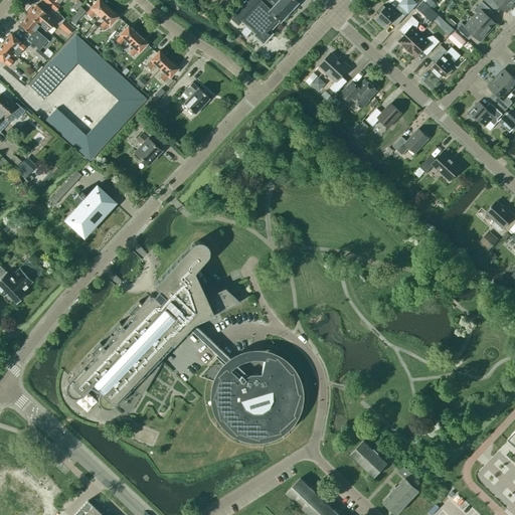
[(42,0),(55,11),(59,6),(57,4),(60,3),(63,0),(42,0)]
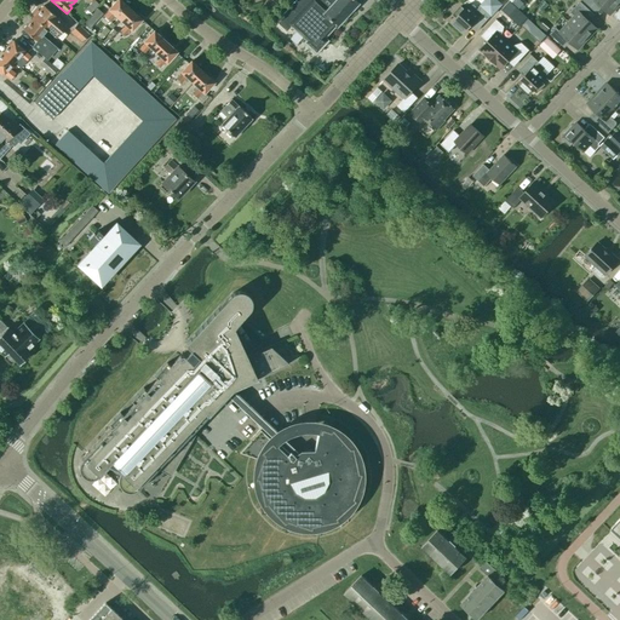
[(90,13),(98,5),(93,0),(86,10),(90,13)]
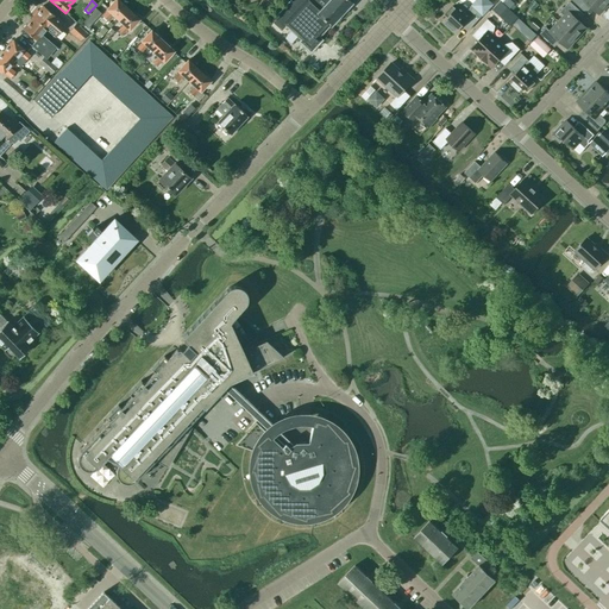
[(112,14),(118,19),(127,8),(118,0),(114,0),(107,8),(107,10),(102,16),(107,20),(112,14)]
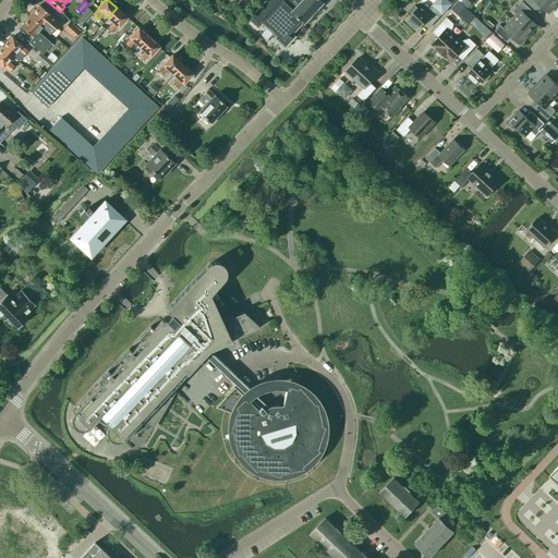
[(265,0),(247,20),(249,20),(257,27),(261,24),(276,37),(275,39),(281,46),(287,40),(289,43),(294,37),(291,35),(302,24),(323,3),(318,0),(265,0)]
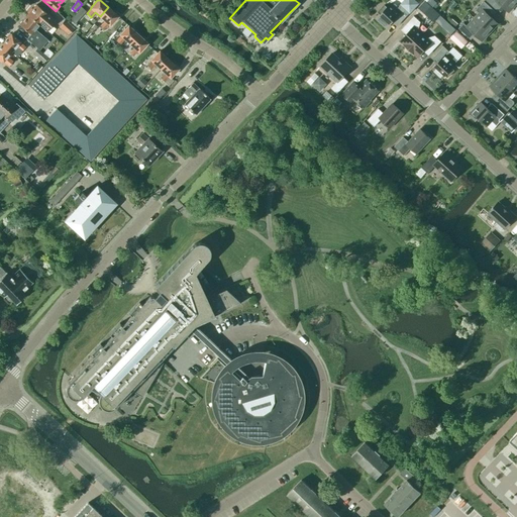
[(403,0),(400,4),(401,5),(397,9),(391,4),(387,7),(384,5),(378,12),(380,15),(377,19),(386,28),(392,21),(397,26),(410,12),(419,3),(415,0),(403,0)]
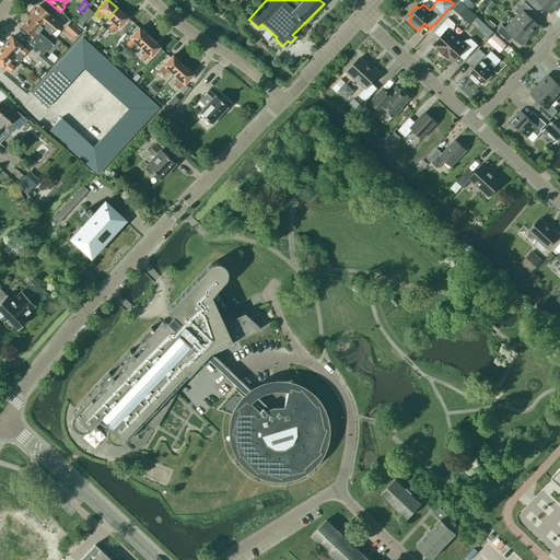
[(525,0),(536,9),(539,4),(541,4),(550,13),(559,3),(555,0),(525,0)]
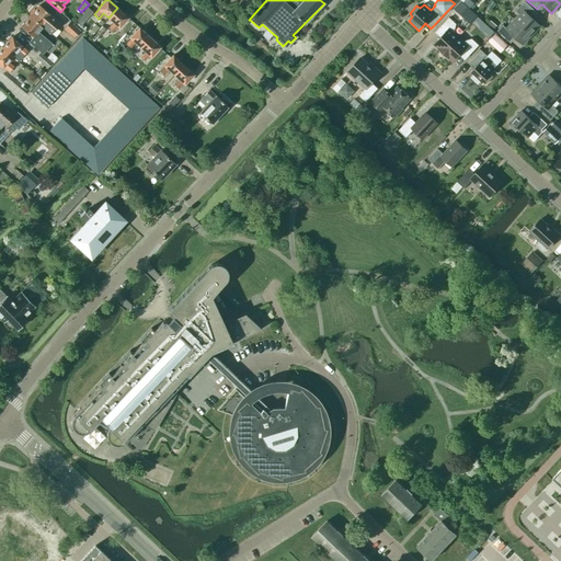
[(466,6),(461,1),(456,7),(461,11),(466,6)]
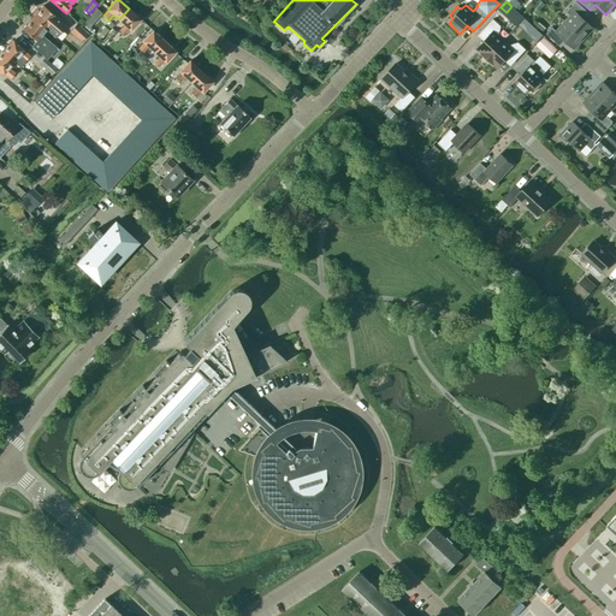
[(570,16),(566,22),(584,39),(593,28),(585,21),(584,19),(584,17),(587,12),(576,1),(567,12),(570,16)]
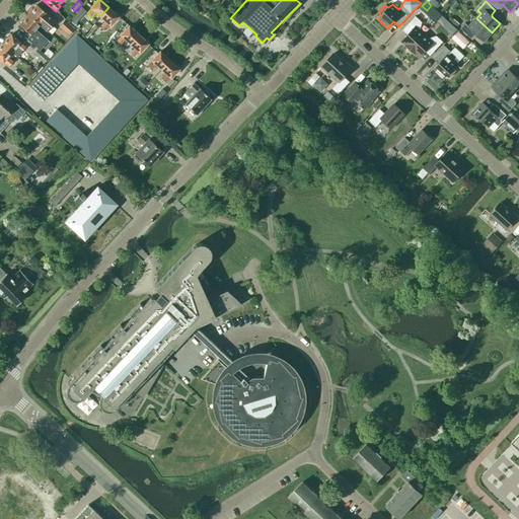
[(27,14),(40,24),(44,19),(52,26),(56,21),(48,14),(36,5),(27,14)]
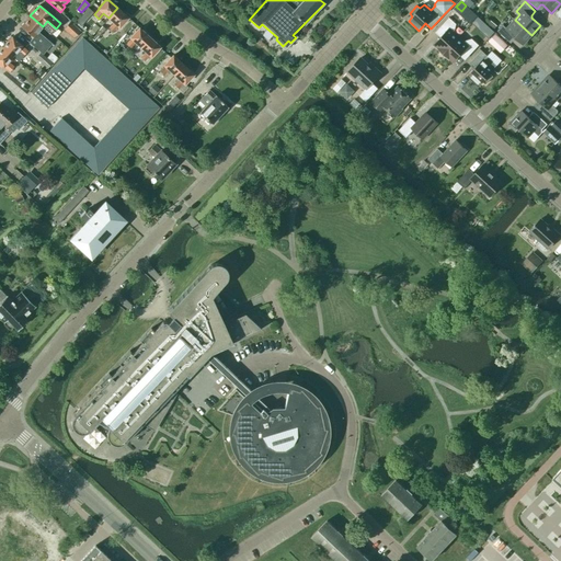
[(80,26),(92,13),(88,8),(76,22),(80,26)]
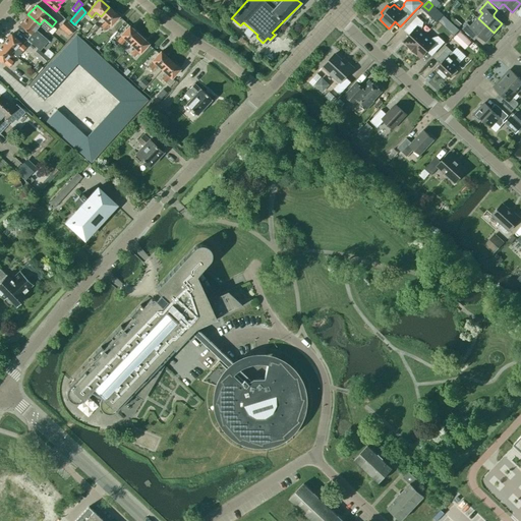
[(109,7),(101,16),(105,20),(100,25),(104,30),(109,23),(111,25),(119,16),(109,7)]
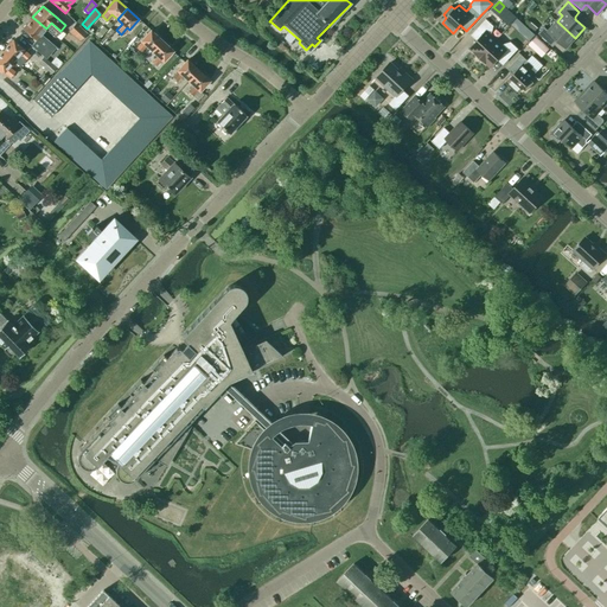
[(40,34),(46,29),(32,17),(23,29),(36,40),(31,46),(40,53),(50,43),(40,34)]
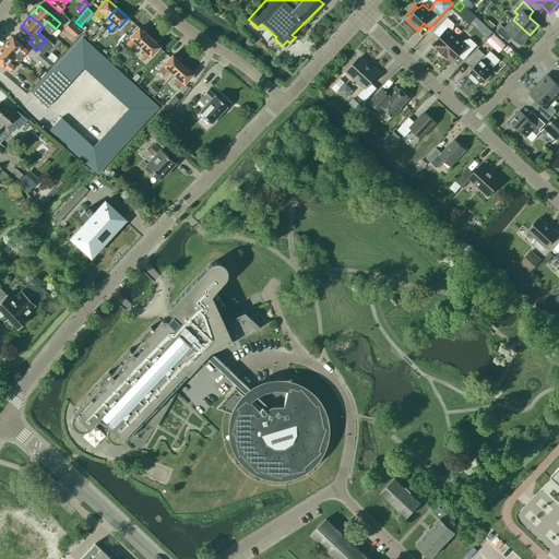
[(442,52),(458,36),(452,32),(454,24),(448,18),(433,32),(439,37),(432,44),(442,52)]
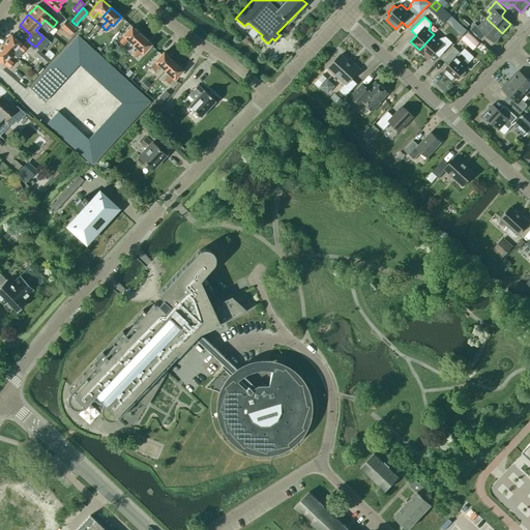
[(475,24),(470,29),(479,38),(483,34),(486,34),(494,41),(502,33),(487,19),(478,27),(475,24)]
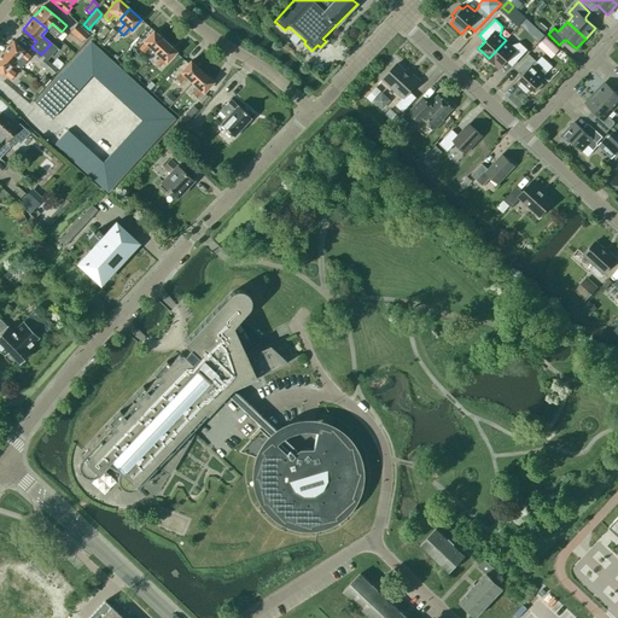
[(81,41),(88,34),(77,24),(70,31),(81,41)]
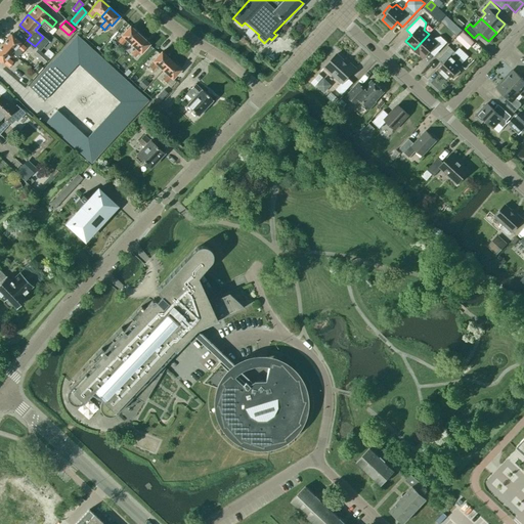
[(82,30),(86,33),(91,28),(88,26),(87,25),(85,28),(84,28),(82,30)]
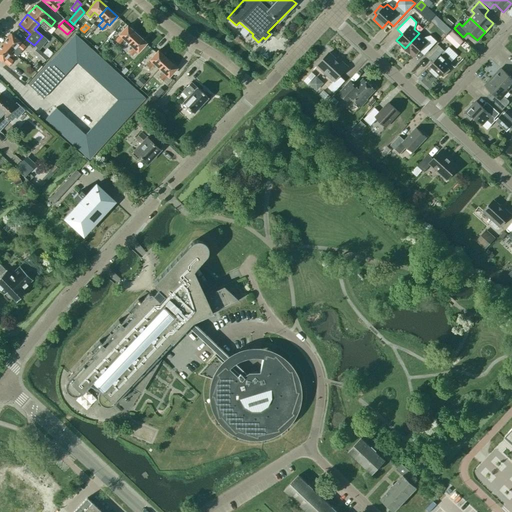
[(96,27),(93,24),(83,35),(86,38),(96,27)]
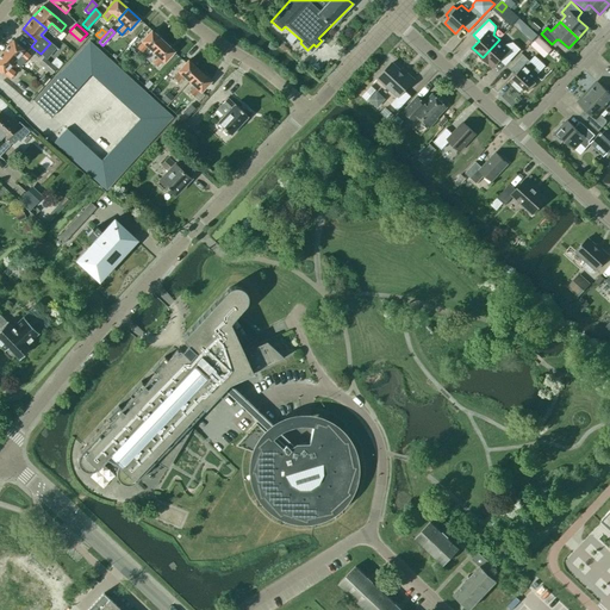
[(153,50),(162,41),(151,30),(142,41),(143,42),(137,48),(142,51),(147,45),(153,50)]
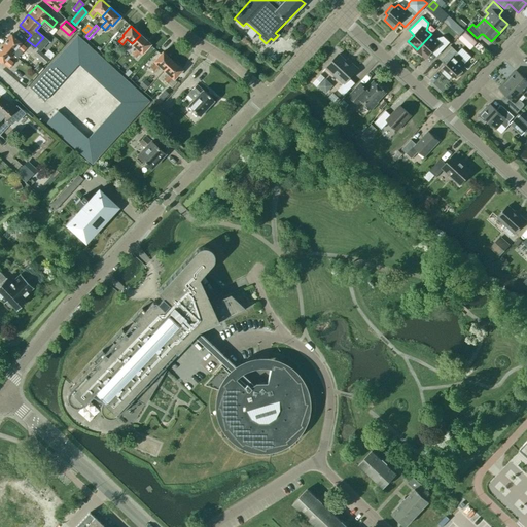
[(463,30),(458,26),(452,32),(457,36),(463,30)]
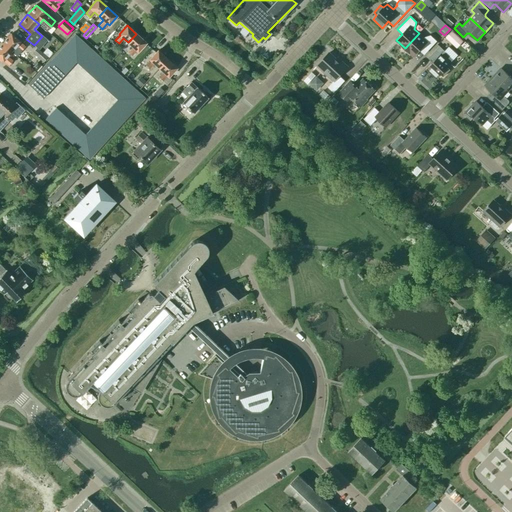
[(445,37),(457,48),(463,41),(452,30),(445,37)]
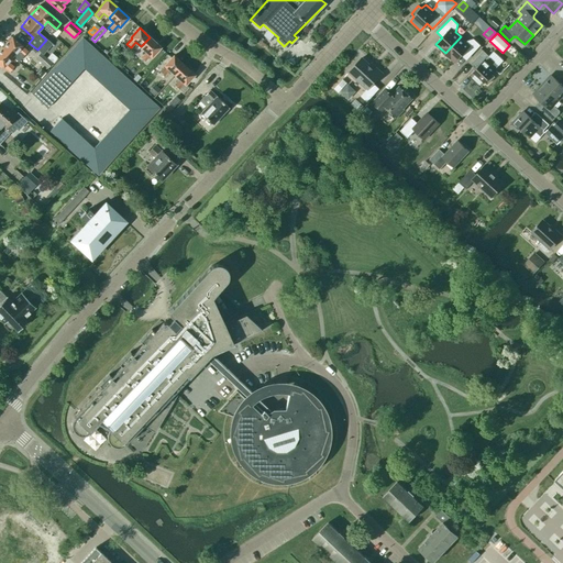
[(465,41),(461,36),(445,53),(454,62),(461,55),(466,61),(481,45),(473,39),(465,41)]
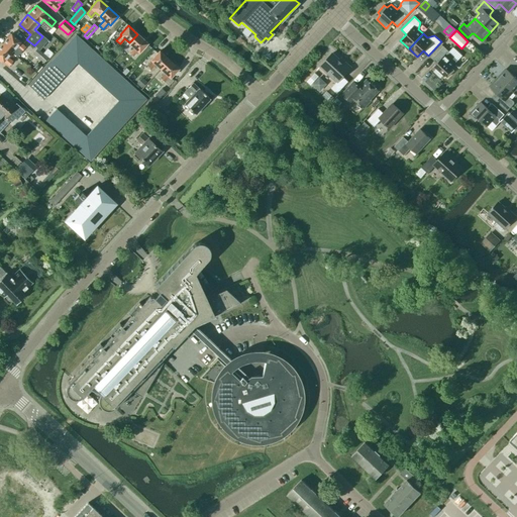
[(11,34),(2,43),(12,52),(17,57),(21,52),(25,46),(20,42),(20,41),(11,34)]
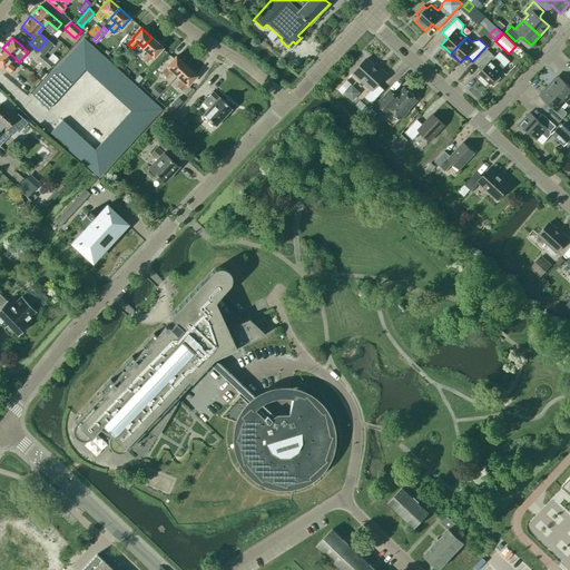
[(84,38),(62,60),(79,75),(85,69),(84,38)]
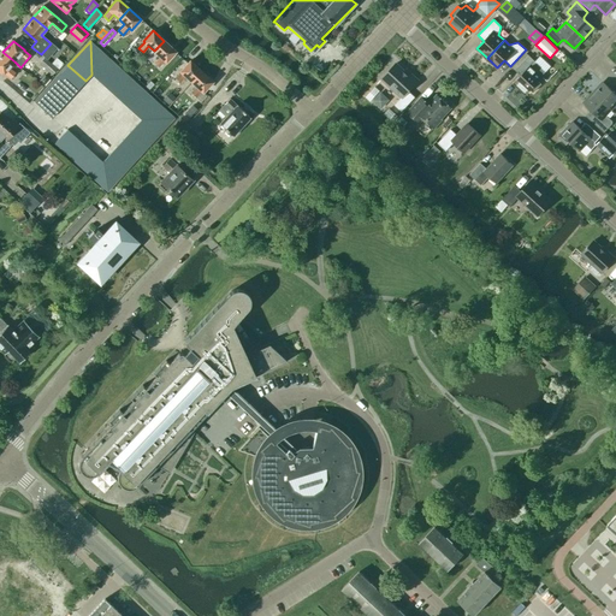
[(114,63),(90,41),(92,75),(99,81),(114,63)]
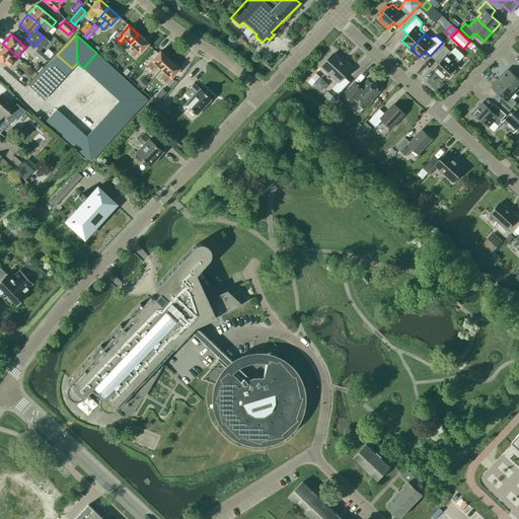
[(148,43),(138,34),(130,43),(135,48),(130,53),(134,56),(139,51),(140,52),(148,43)]
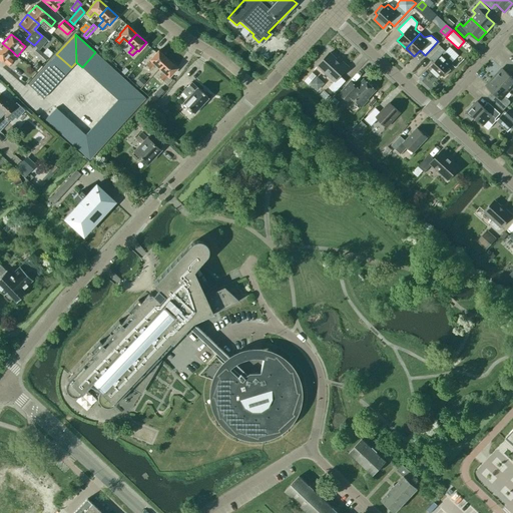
[(12,51),(2,43),(0,46),(0,58),(3,61),(9,65),(13,61),(7,56),(12,51)]
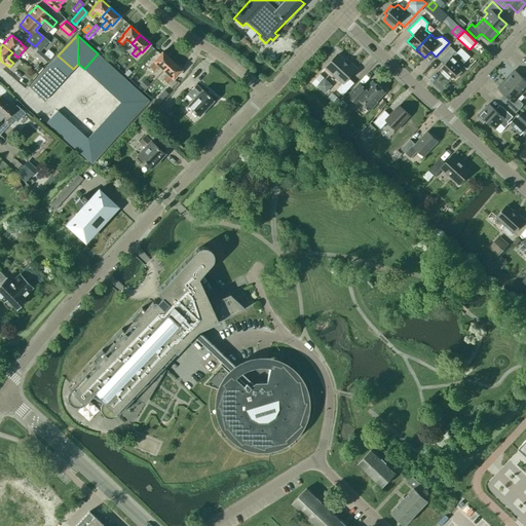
[(463,65),(462,65),(465,61),(451,47),(440,60),(445,65),(439,71),(449,80),(452,76),(455,79),(462,72),(459,69),(463,65)]
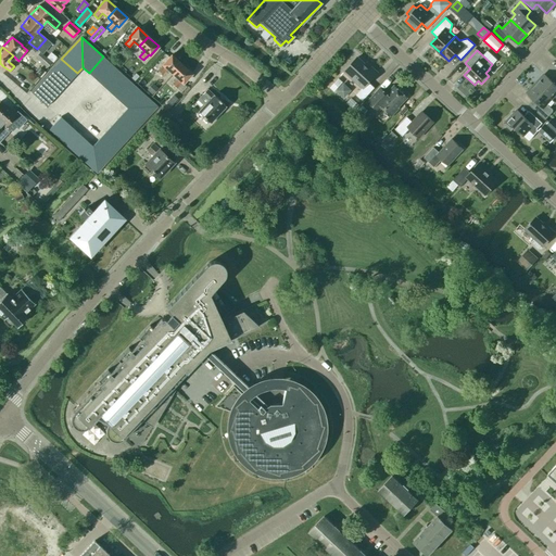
[(51,62),(40,52),(35,58),(47,67),(51,62)]
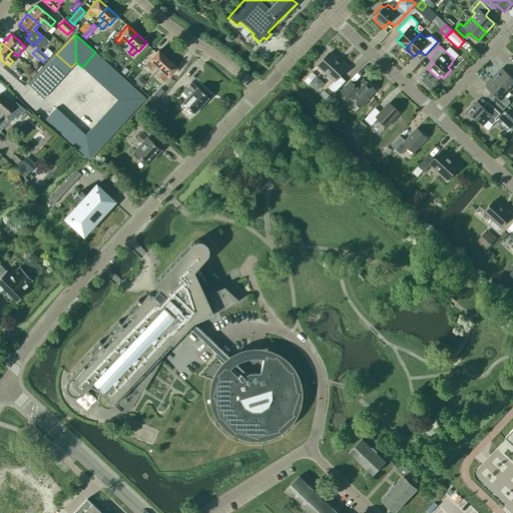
[(42,52),(42,53),(47,57),(48,58),(48,57),(52,53),(46,48),(45,50),(44,50),(44,51),(42,52)]
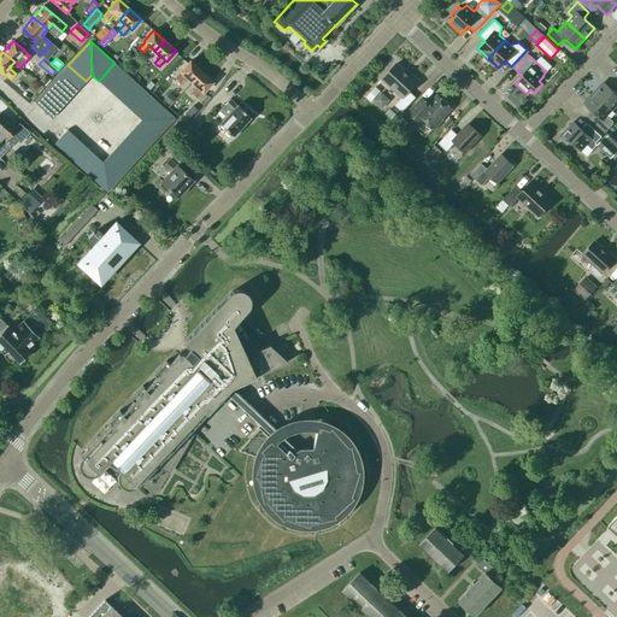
[(186,77),(192,82),(201,71),(189,62),(180,71),(181,72),(176,78),(180,83),(186,77)]
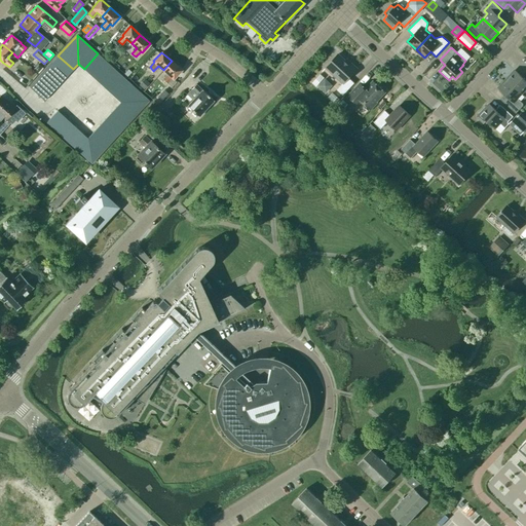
[(104,60),(98,53),(84,69),(90,74),(104,60)]
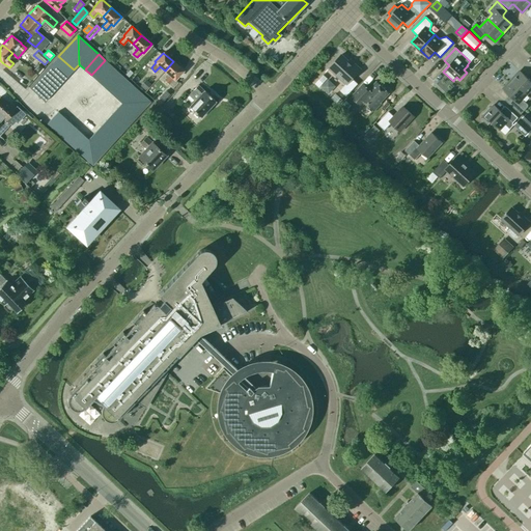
[(340,90),(346,95),(357,84),(352,79),(360,70),(354,63),(352,64),(341,55),(329,67),(346,84),(340,90)]
